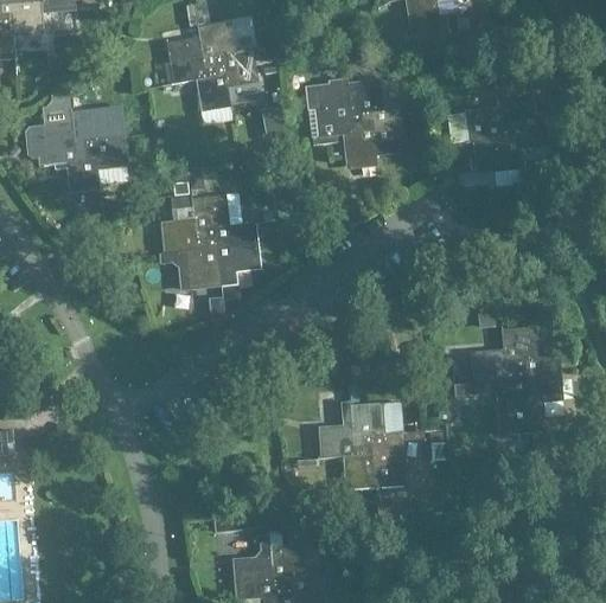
[(0,14),(0,5),(21,4),(44,1),(44,0),(0,0),(0,14)]
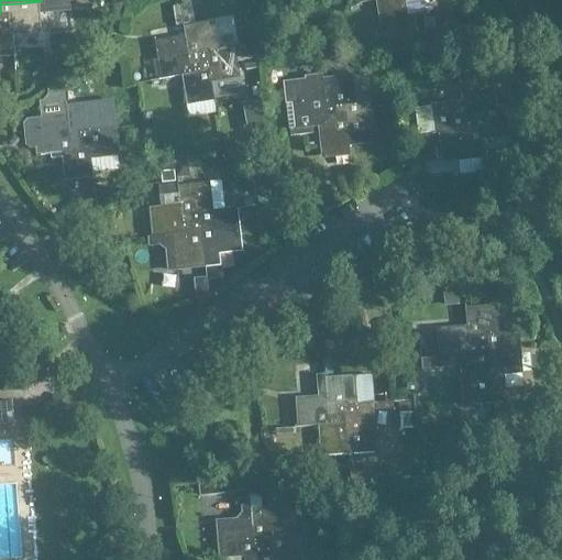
[(20,3),(0,4),(0,13),(11,13),(12,32),(39,31),(37,14),(68,12),(67,0),(56,0),(41,1),(20,3)]
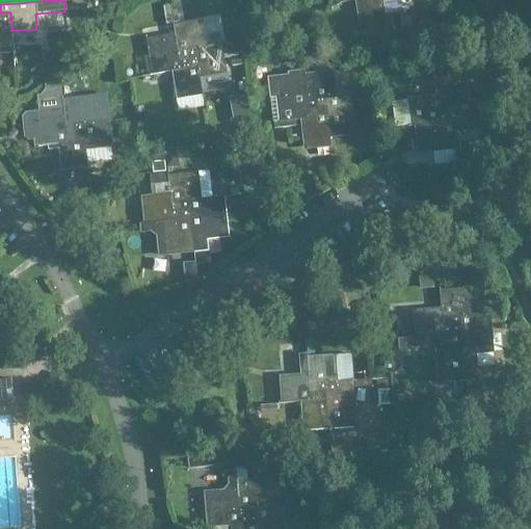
[(329,0),(330,8),(342,1),(347,0),(329,0)]
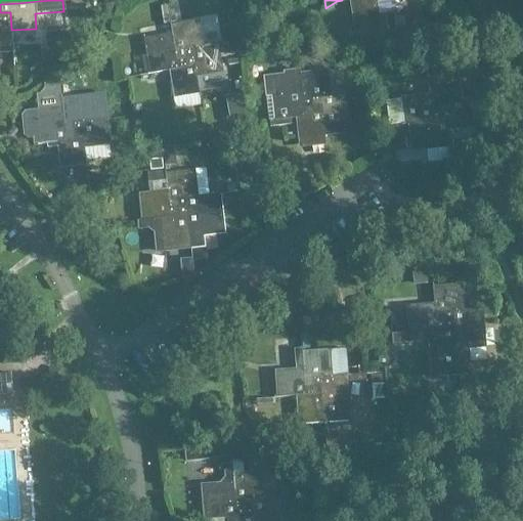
[(351,0),(354,20),(379,16),(376,0),(351,0)]
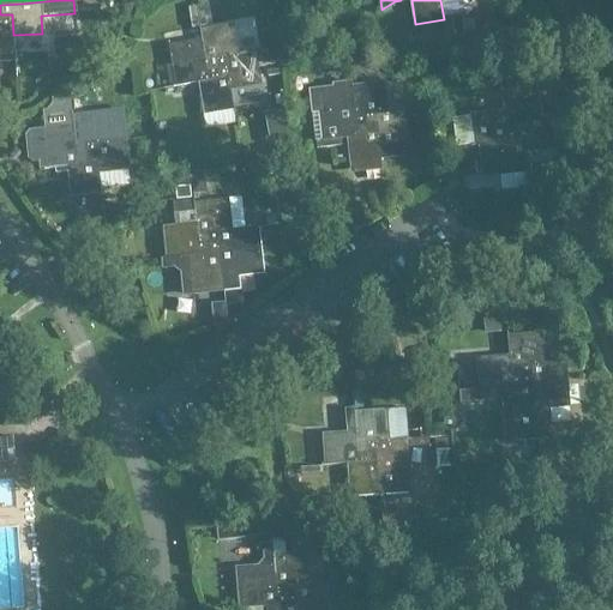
[(202,4),(196,5),(198,14),(199,25),(205,24),(202,4)]
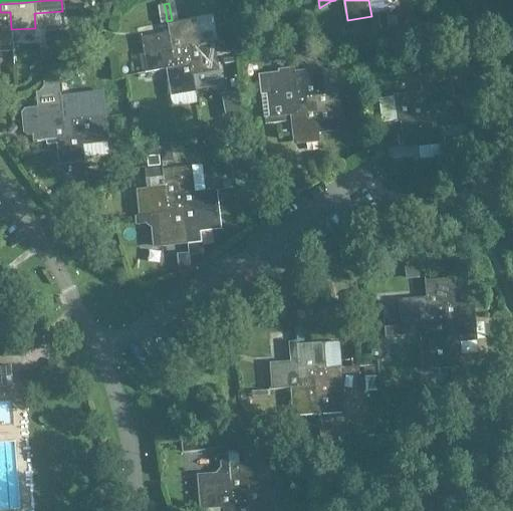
[(1,21),(0,20),(0,46),(12,46),(11,29),(10,12),(0,12),(1,21)]
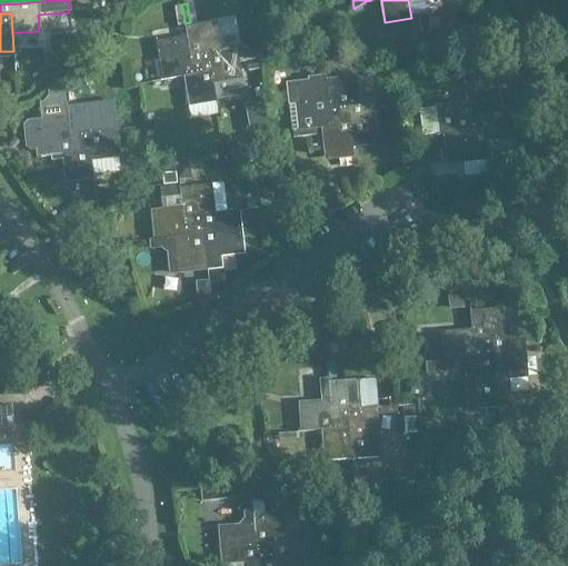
[(112,39),(113,13),(90,13),(89,38),(112,39)]
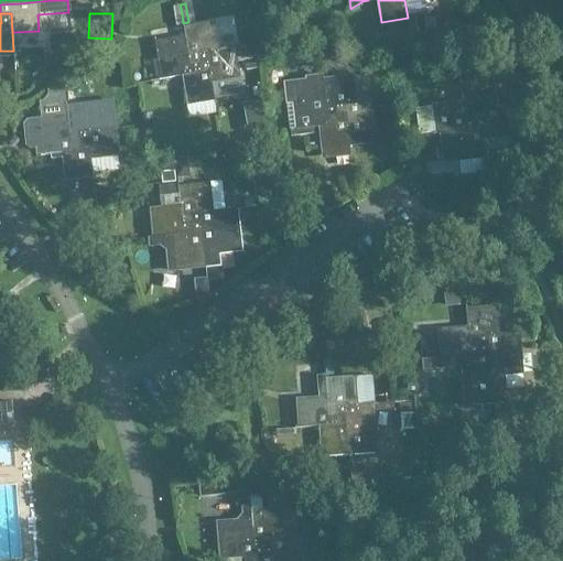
[(175,14),(179,33),(185,32),(184,25),(183,23),(182,13),(175,14)]
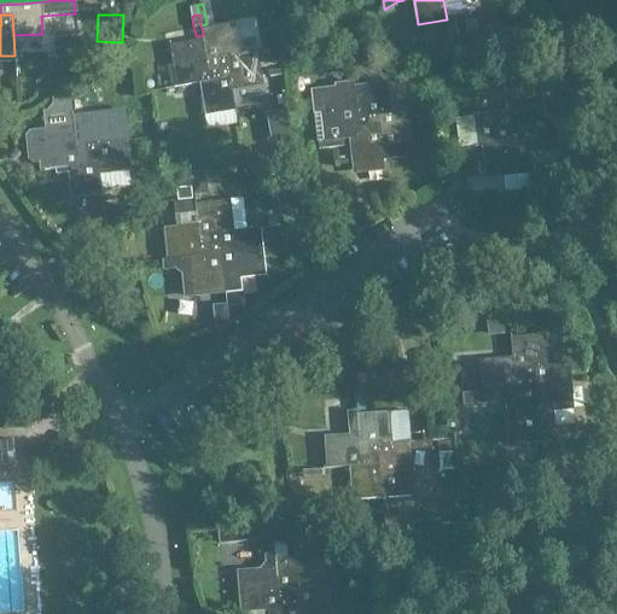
[(205,28),(202,28),(203,35),(204,47),(205,50),(209,70),(219,68),(216,58),(238,54),(233,24),(205,29),(205,28)]
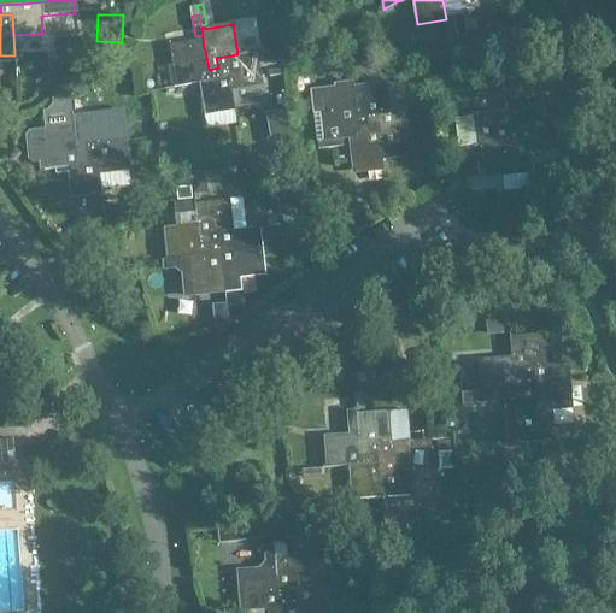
[(282,46),(265,48),(267,52),(271,58),(285,56),(282,46)]
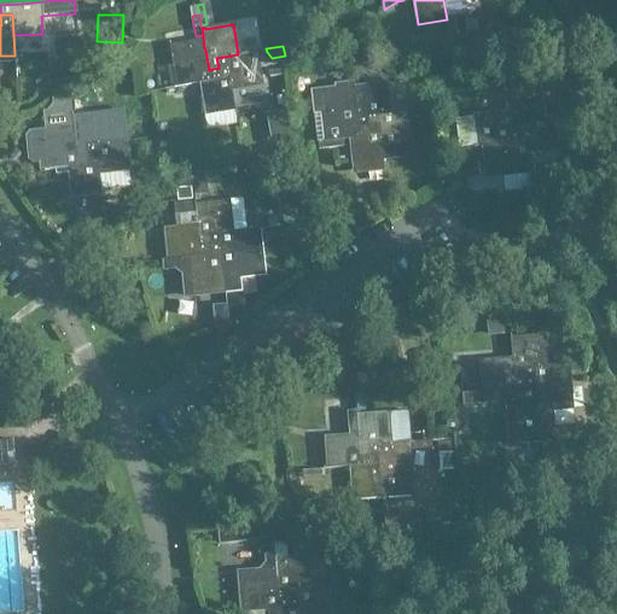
[(175,64),(167,65),(170,86),(201,81),(220,77),(219,68),(209,70),(205,50),(174,56),(175,64)]
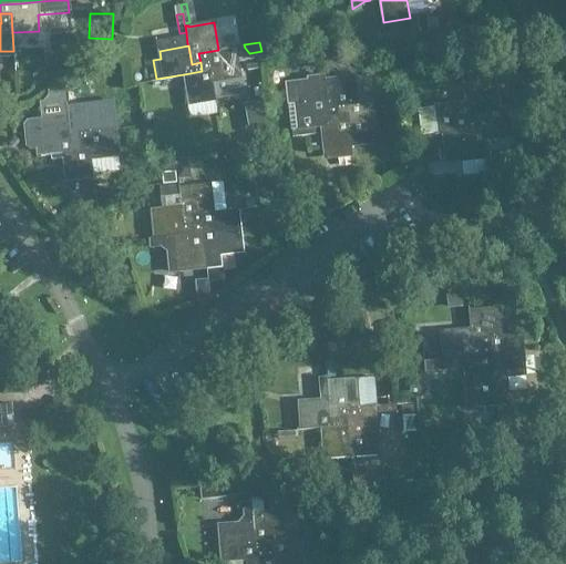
[(218,50),(198,53),(201,62),(209,61),(213,81),(215,94),(232,91),(229,79),(239,77),(235,50),(237,50),(236,47),(234,47),(218,50)]
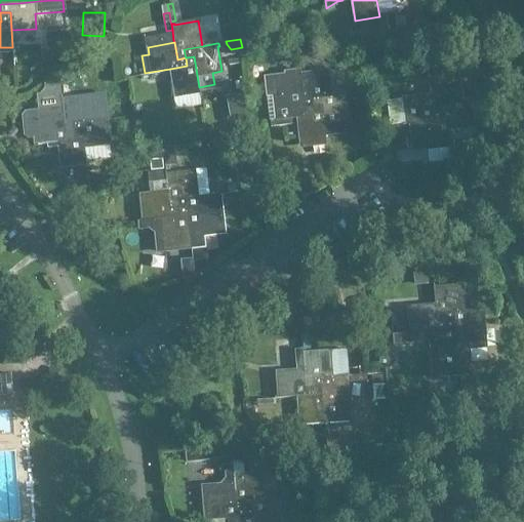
[(187,66),(170,69),(175,95),(200,91),(199,87),(197,75),(194,56),(186,57),(187,66)]
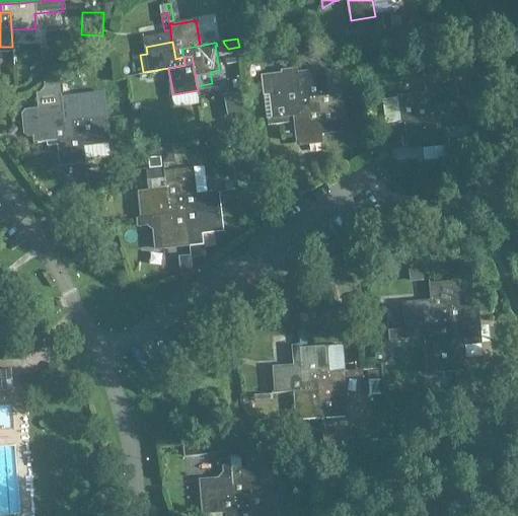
[(168,68),(144,72),(146,82),(162,79),(161,73),(167,72),(169,72),(168,68)]
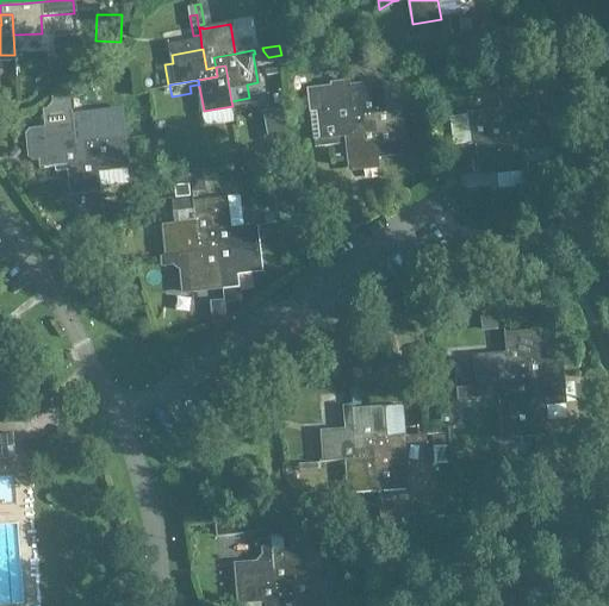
[(331,85),(308,88),(314,138),(318,138),(323,137),(337,136),(343,135),(346,135),(365,132),(364,123),(353,124),(350,105),(348,82),(349,82),(349,80),(330,82),(331,85)]
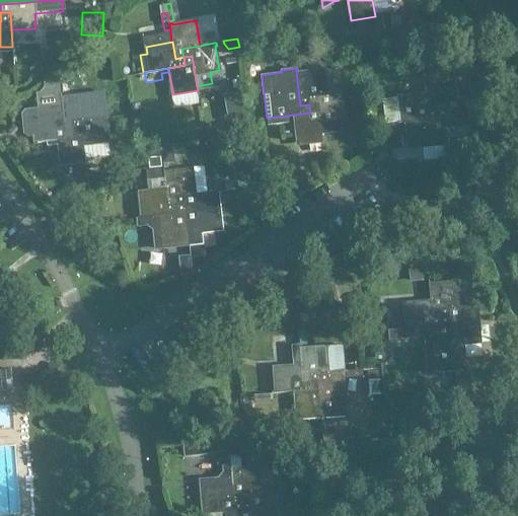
[(297,70),(296,70),(298,89),(300,105),(309,104),(308,96),(326,94),(323,69),(300,71),(299,70),(297,70)]
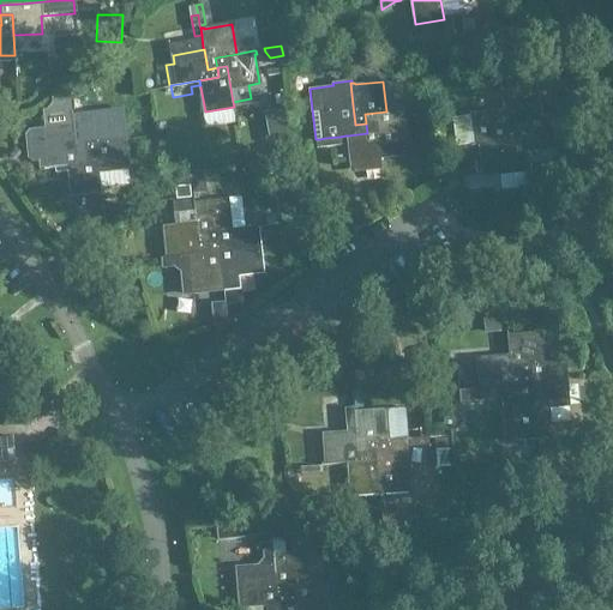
[(505,89),(502,89),(502,91),(504,110),(506,130),(515,128),(515,119),(536,116),(533,88),(505,90),(505,89)]
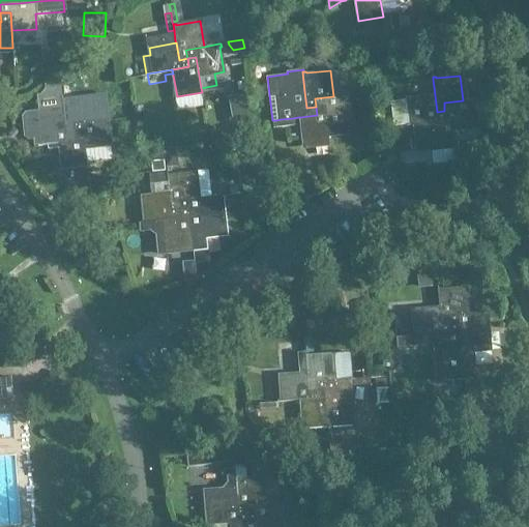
[(375,91),(358,93),(358,97),(364,103),(376,100),(375,91)]
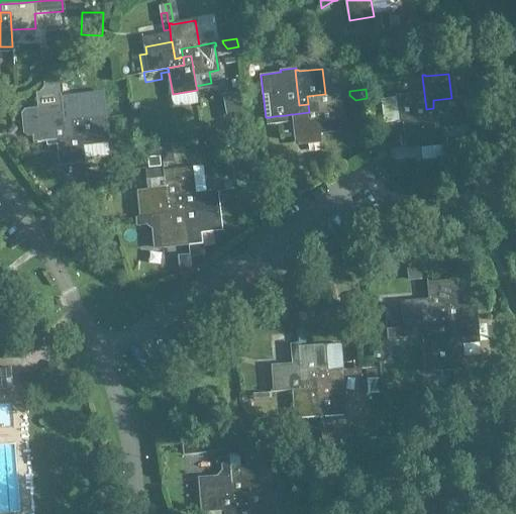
[(325,94),(307,96),(308,104),(316,103),(318,121),(319,131),(319,133),(334,131),(333,119),(342,118),(339,92),(325,94)]
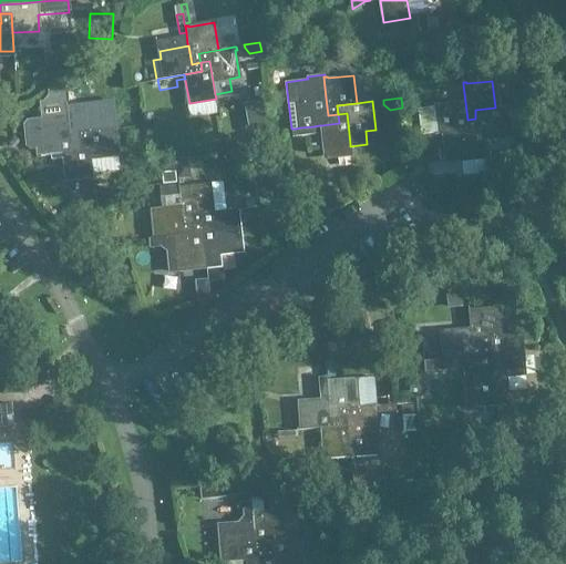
[(92,103),(67,106),(67,114),(69,125),(70,143),(80,142),(78,132),(94,131),(96,131),(113,129),(110,102),(92,103)]
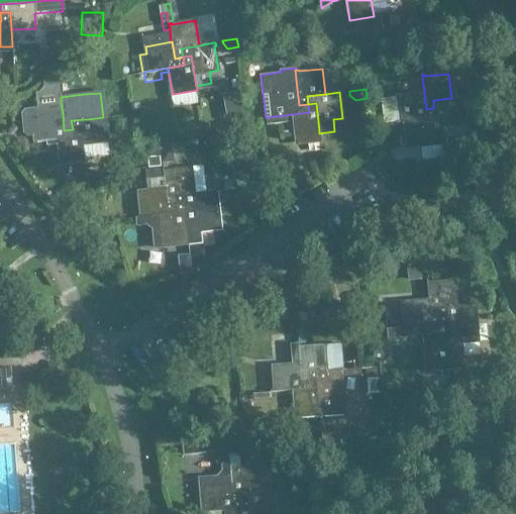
[(424,93),(396,96),(400,121),(411,120),(418,119),(434,117),(433,108),(426,109),(424,93)]
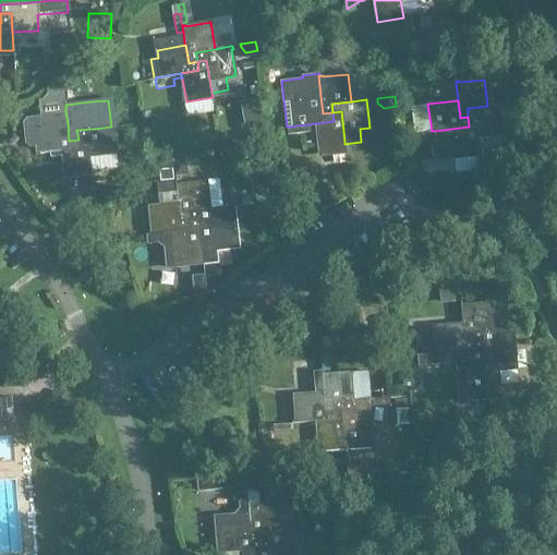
[(487,106),(468,108),(468,117),(477,116),(480,135),(506,133),(503,104),(487,106)]
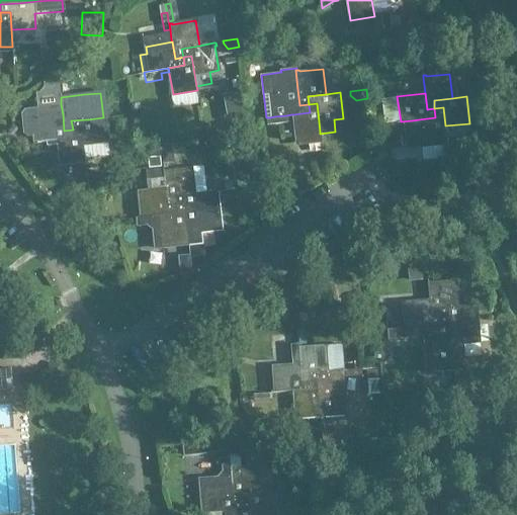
[(310,112),(293,114),(296,142),(321,139),(320,134),(320,132),(319,121),(317,103),(309,104),(310,112)]
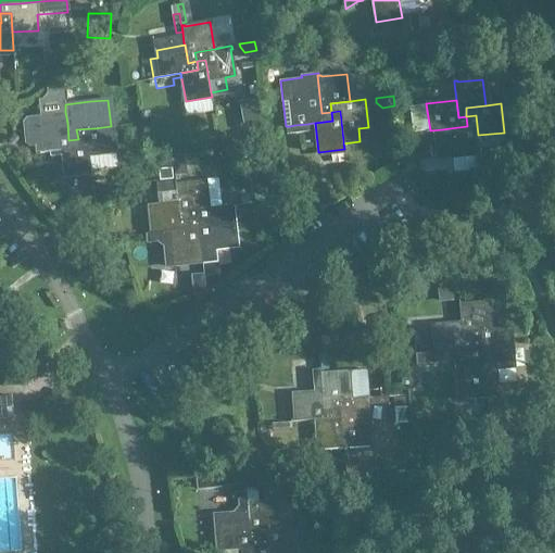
[(27,118),(24,122),(26,139),(29,142),(36,141),(37,153),(43,152),(49,151),(62,150),(79,148),(78,139),(68,140),(67,123),(65,112),(61,112),(63,124),(41,126),(40,117),(27,118)]
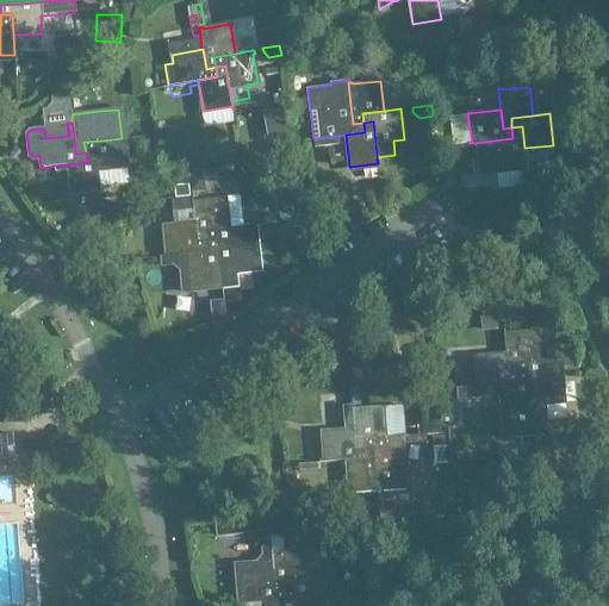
[(513,138),(493,141),(498,172),(527,169),(524,148),(522,126),(511,127),(513,138)]
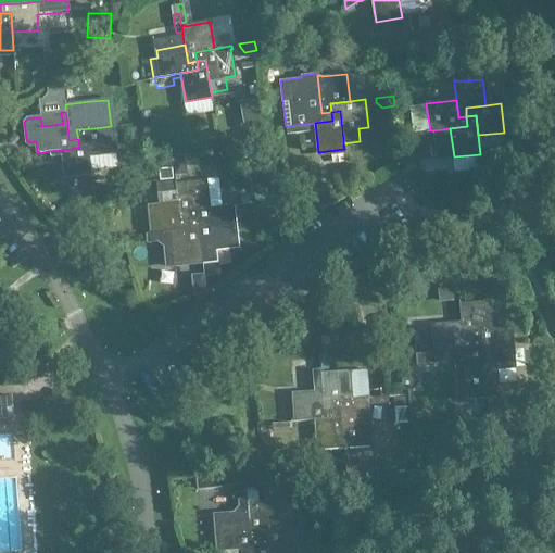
[(92,128),(76,129),(78,139),(87,138),(89,154),(115,152),(112,129),(114,129),(114,126),(112,126),(111,126),(95,128),(92,128)]
